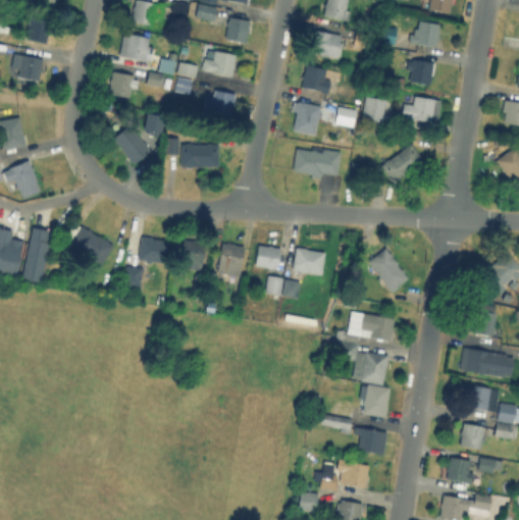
[(137,0),(156,4),(152,27),(132,22),(134,12),(133,12),(134,7),(135,8),(137,0)]
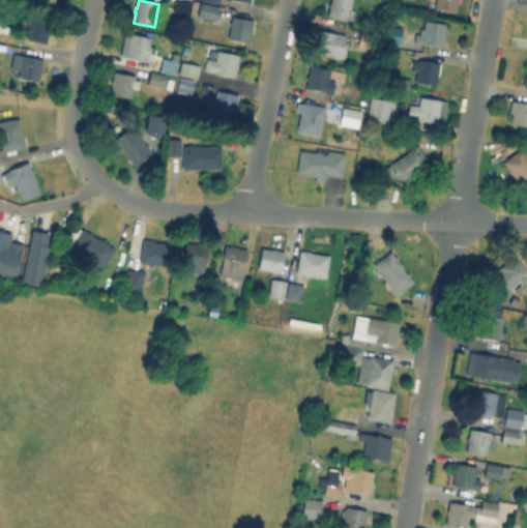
[(354,0),(352,11),(357,12),(355,22),(329,17),(331,8),(330,8),(330,4),(332,4),(332,0),(354,0)]
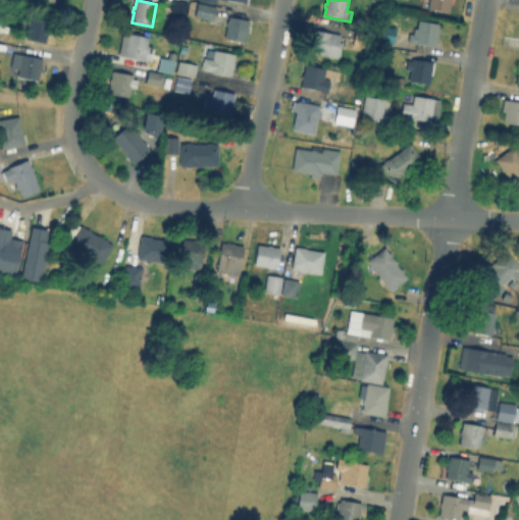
[(456,0),(456,5),(452,4),(450,14),(429,11),(429,9),(423,8),(424,0),(456,0)]
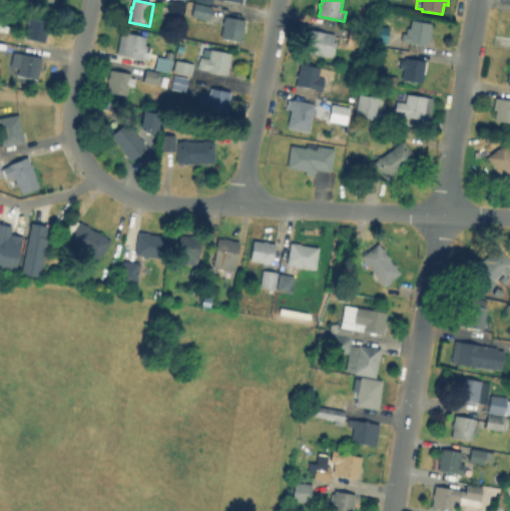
[(186,4),(183,16),(168,12),(171,1),(186,4)]
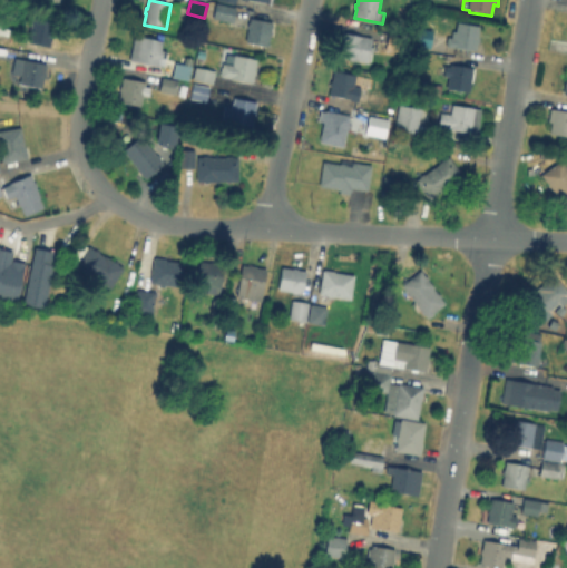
[(237,9),(234,25),(214,20),(217,5),(237,9)]
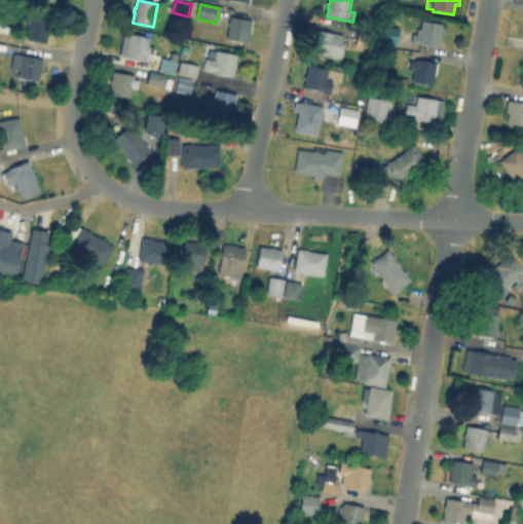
[(52,24),(50,33),(51,33),(50,37),(49,37),(47,45),(27,41),(32,19),(52,24)]
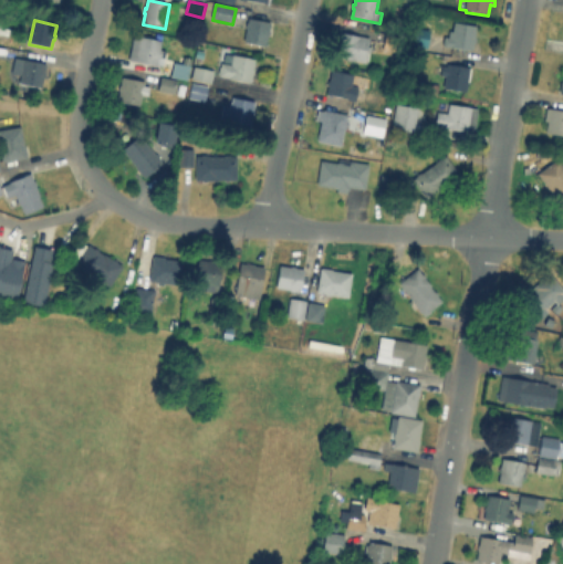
[(249,20),(272,24),(268,49),(244,44),(248,30),(247,30),(248,24),(249,24),(249,20)]
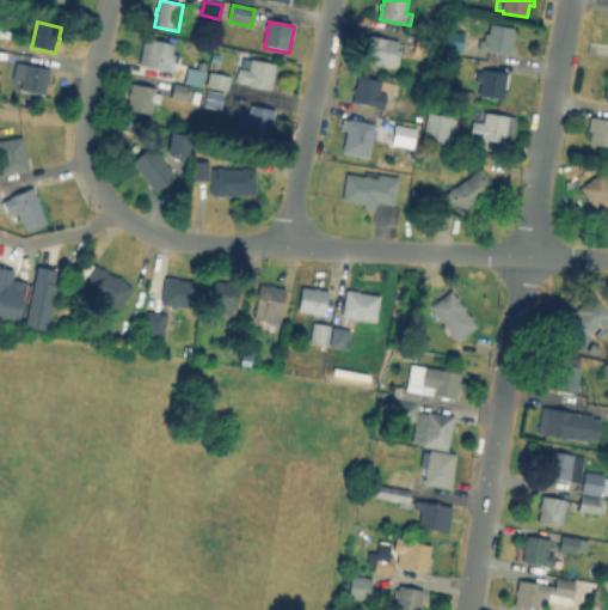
[(516,30),(514,42),(515,42),(515,47),(514,47),(511,56),(480,52),(481,42),(486,43),(486,35),(491,36),(492,26),(516,30)]
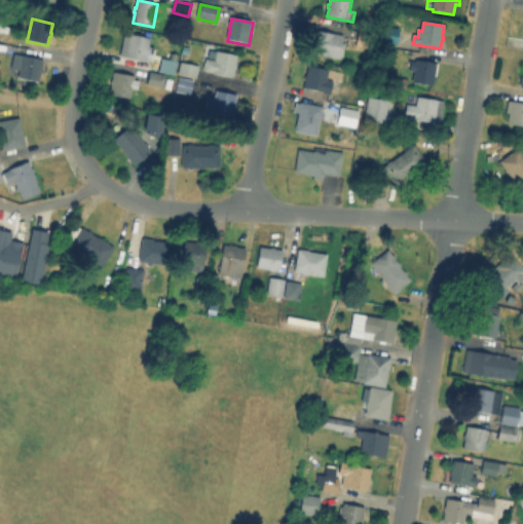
[(346,45),(345,51),(342,50),(340,60),(311,53),(315,31),(344,37),(343,44),(346,45)]
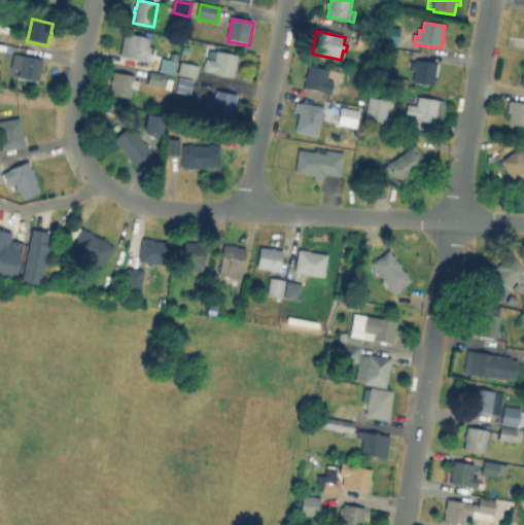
[(155,48),(152,63),(120,57),(126,34),(151,40),(149,47),(155,48)]
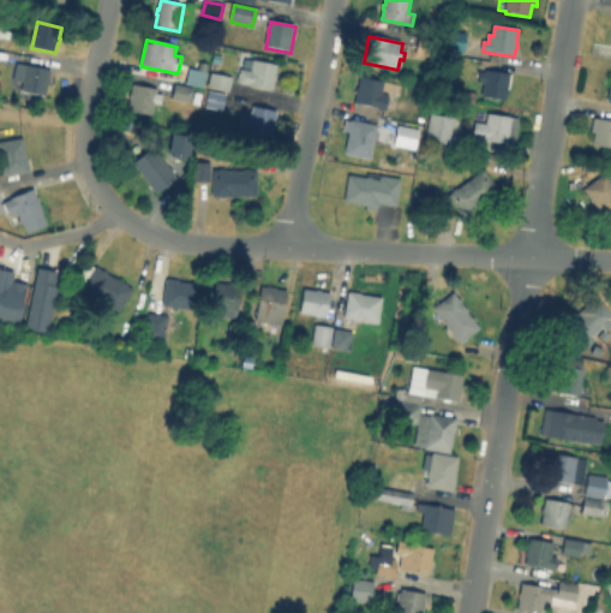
[(246,60),(253,61),(255,61),(279,66),(276,77),(277,78),(276,83),(275,83),(273,93),(238,84),(241,70),(244,71),(246,60)]
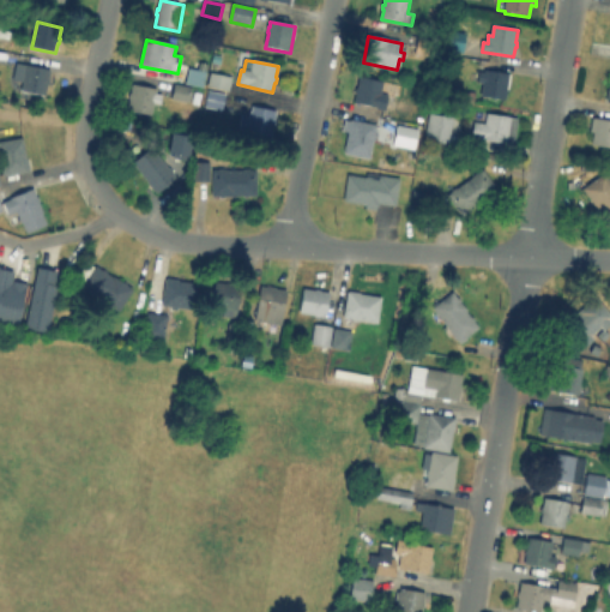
[(52,81),(50,87),(49,87),(47,96),(23,91),(25,83),(14,81),(18,63),(52,70),(50,79),(52,81)]
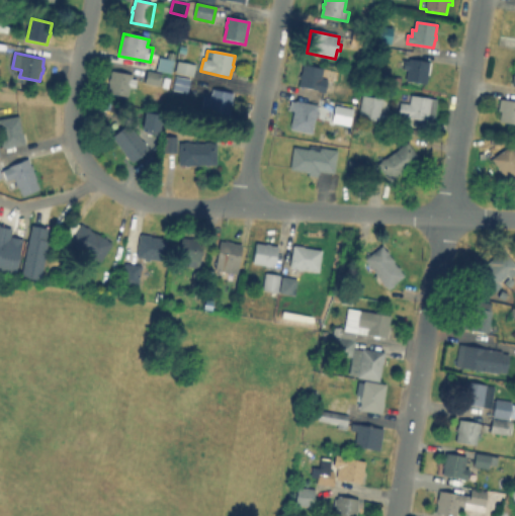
[(177,55),(173,75),(158,72),(160,59),(168,60),(169,54),(177,55)]
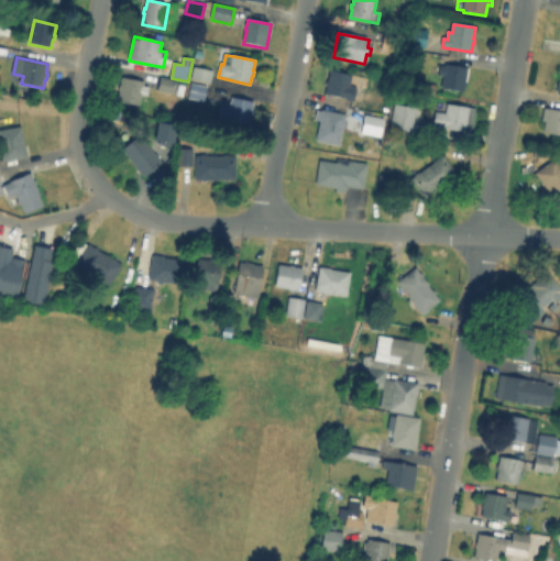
[(447,64),(471,68),(469,81),(467,81),(465,91),(442,88),(445,77),(440,76),(440,75),(432,74),(434,66),(441,67),(441,66),(446,67),(447,64)]
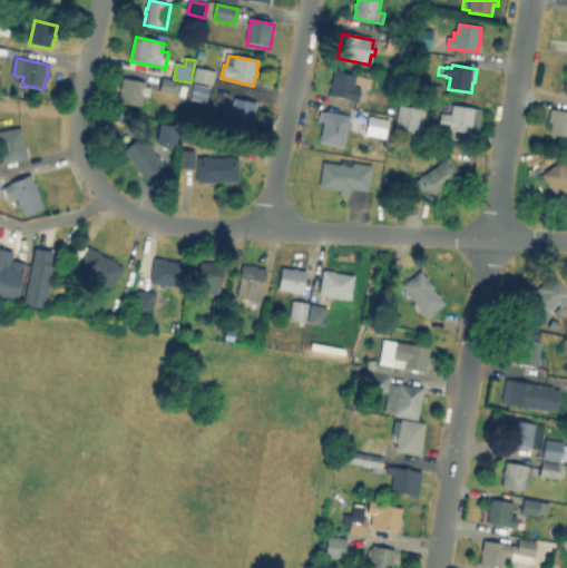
[(216,72),(214,86),(194,81),(196,68),(216,72)]
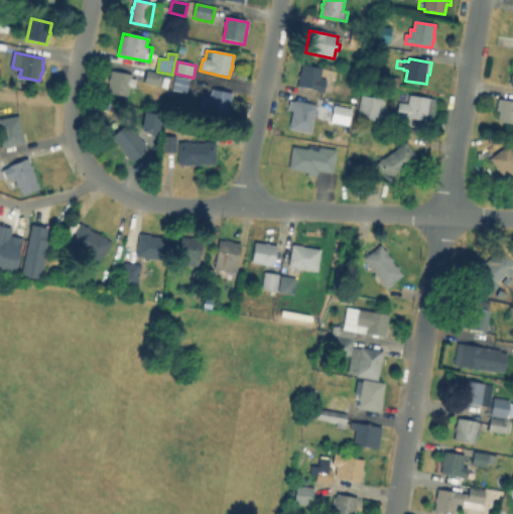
[(336,73),(335,79),(333,79),(332,83),(328,82),(325,93),(335,95),(334,102),(323,100),(324,94),(316,92),(317,92),(298,88),(300,80),(299,80),(300,76),(303,66),(336,73)]
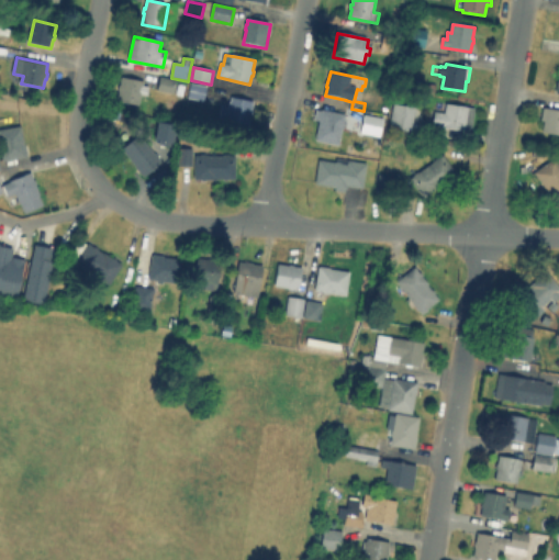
[(145,81),(144,86),(151,87),(148,94),(143,93),(141,105),(119,101),(120,90),(119,90),(120,86),(121,86),(123,77),(145,81)]
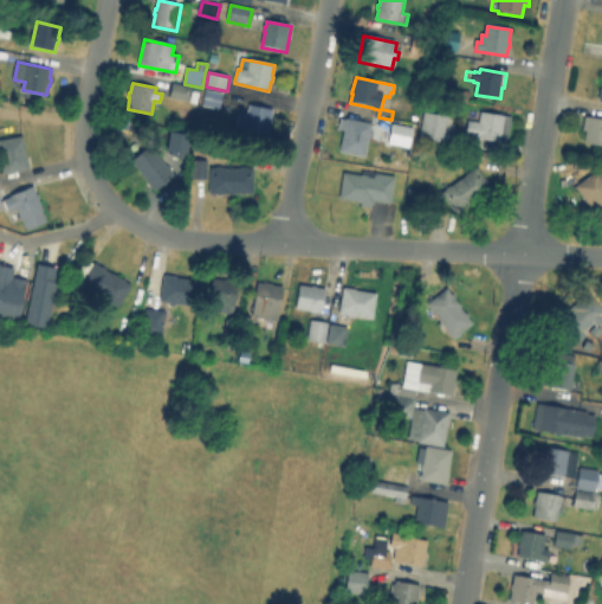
[(191,88),(188,102),(170,98),(174,84),(191,88)]
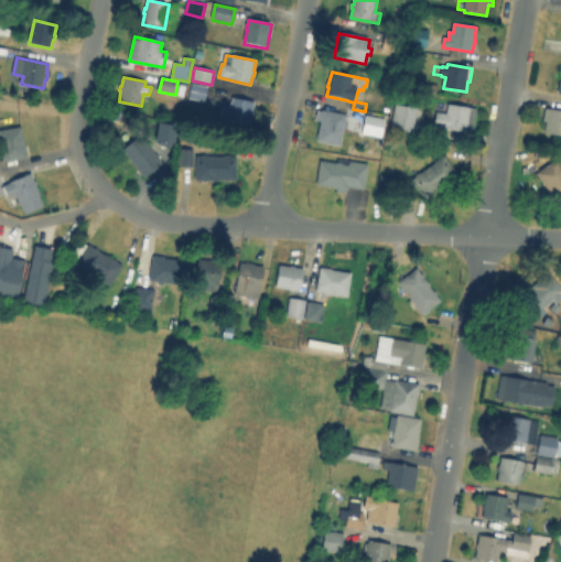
[(208,87),(205,103),(190,99),(192,84),(208,87)]
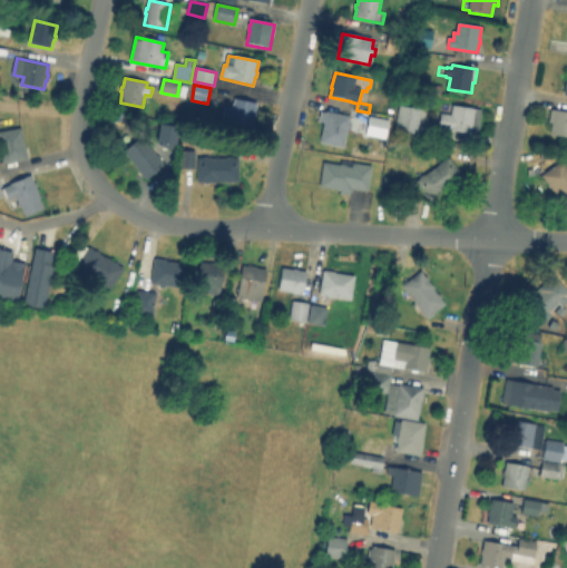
[(257,104),(253,128),(223,123),(225,108),(233,109),(233,105),(234,105),(235,100),(257,104)]
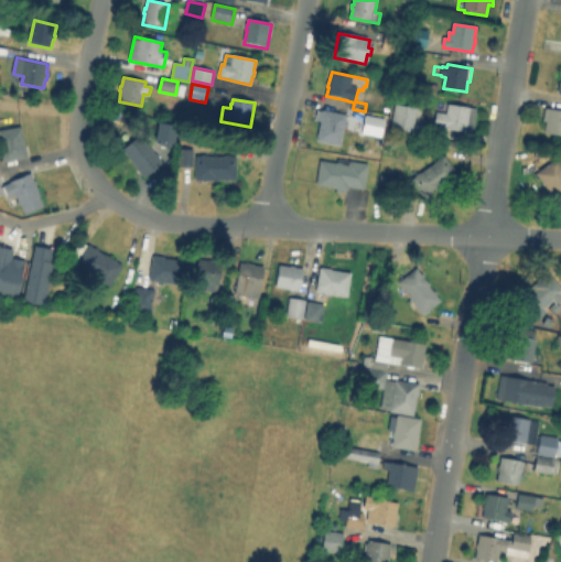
[(477,110),(474,133),(435,128),(435,127),(433,127),(431,125),(432,120),(431,118),(433,116),(434,112),(435,111),(439,111),(440,104),(477,110)]
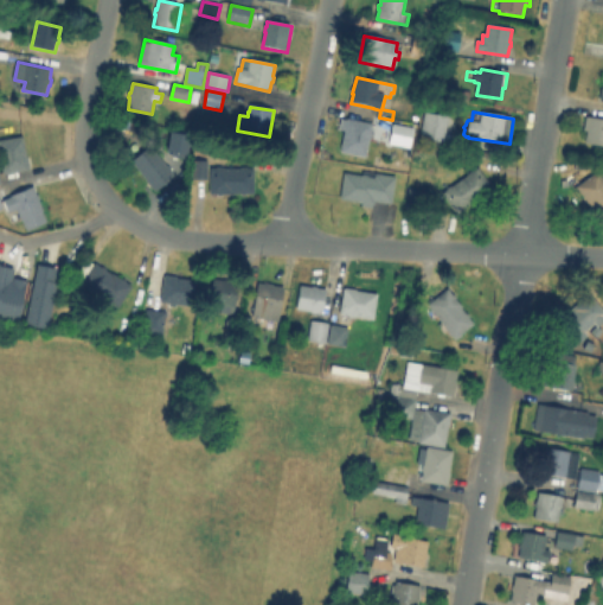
[(449,119),(443,145),(421,140),(425,114),(449,119)]
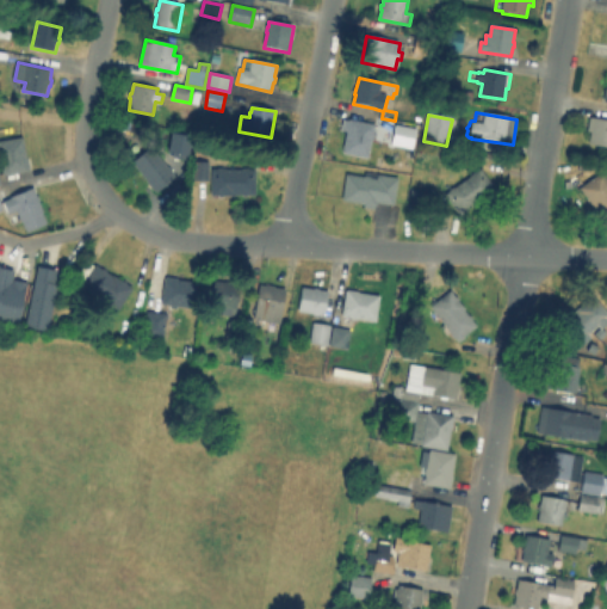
[(606,148),(590,146),(593,133),(589,133),(592,118),(606,121),(606,148)]
